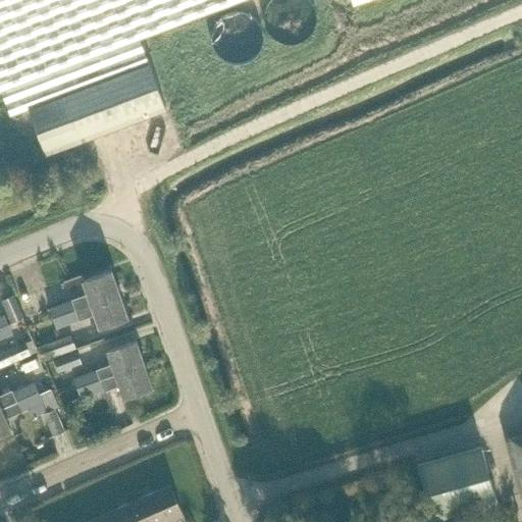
[(241,0),(0,0),(0,90),(0,91),(9,115),(27,108),(45,154),(165,108),(155,83),(139,39),(241,0)]
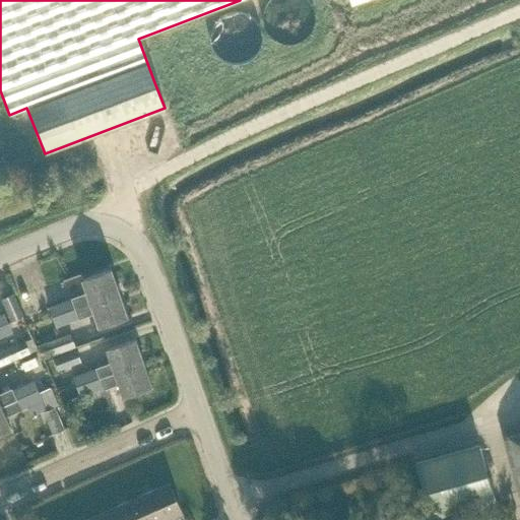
[(118,293),(110,269),(81,279),(86,293),(70,298),(71,299),(48,307),(52,317),(118,293)]
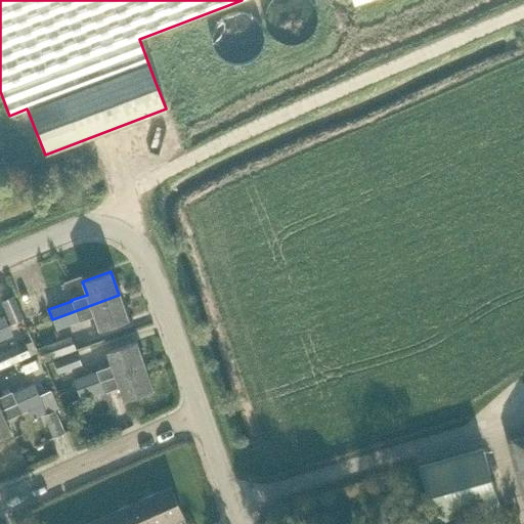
[(98,329),(127,318),(119,295),(52,319),(55,329),(78,320),(79,321),(94,316),(98,329)]
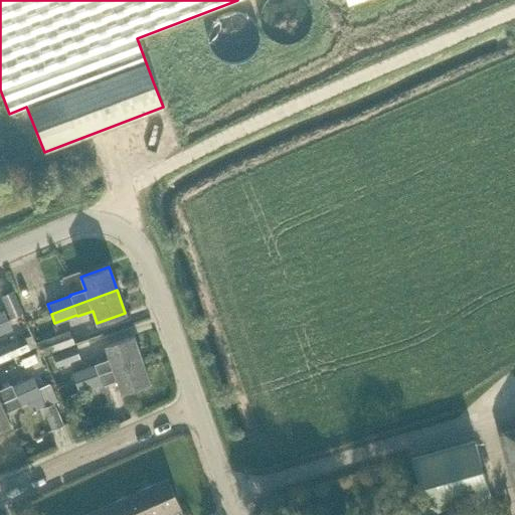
[(22,313),(12,291),(0,296),(10,318),(22,313)]
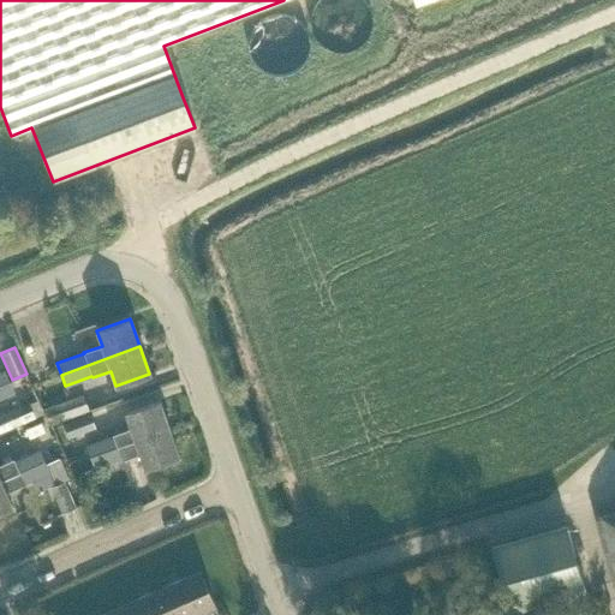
[(0,384),(0,399),(15,393),(9,381),(0,384)]
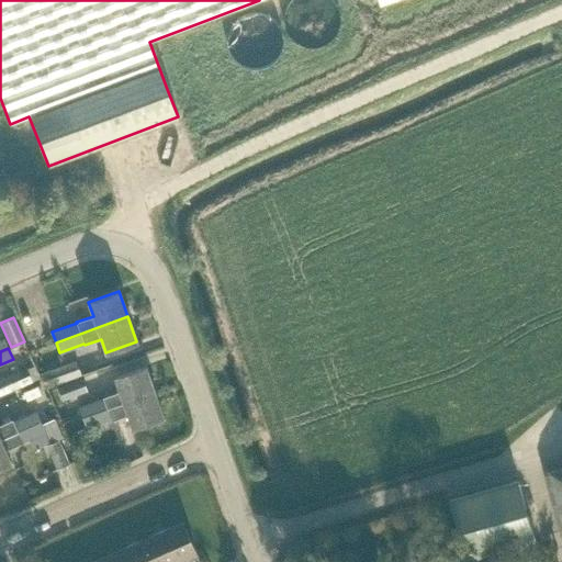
[(80,374),(76,361),(51,371),(40,374),(44,388),(80,374)]
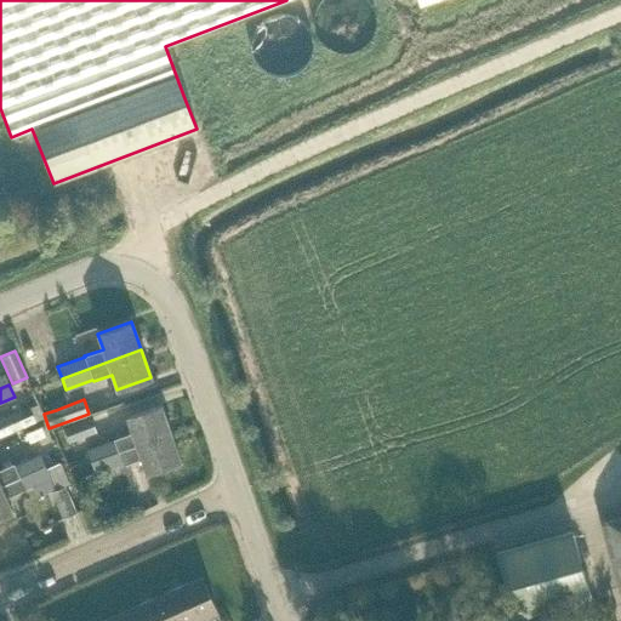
[(0,437),(22,427),(36,421),(44,419),(38,404),(0,419),(0,437)]
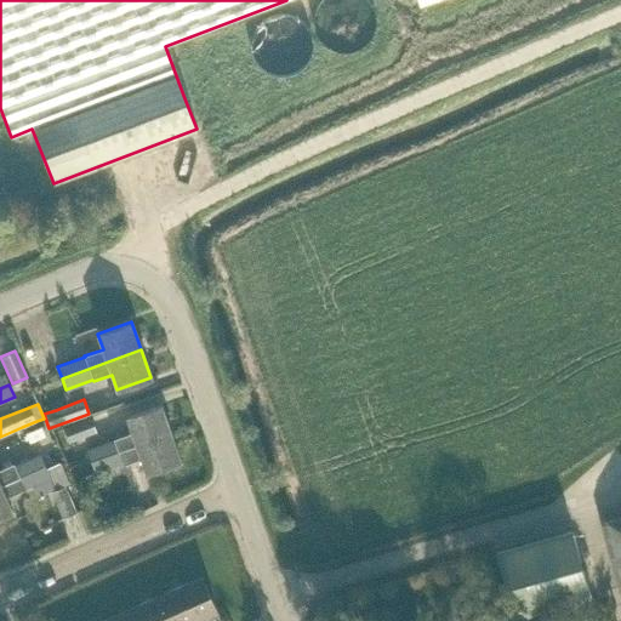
[(170,433),(160,405),(126,417),(132,432),(113,439),(113,440),(86,450),(91,461),(170,433)]
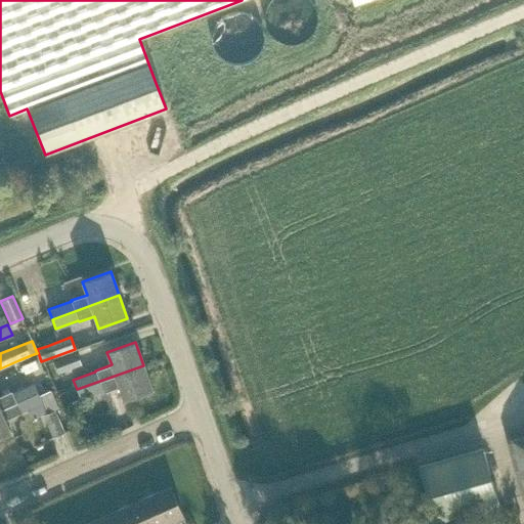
[(53,361),(57,373),(81,364),(77,353),(53,361)]
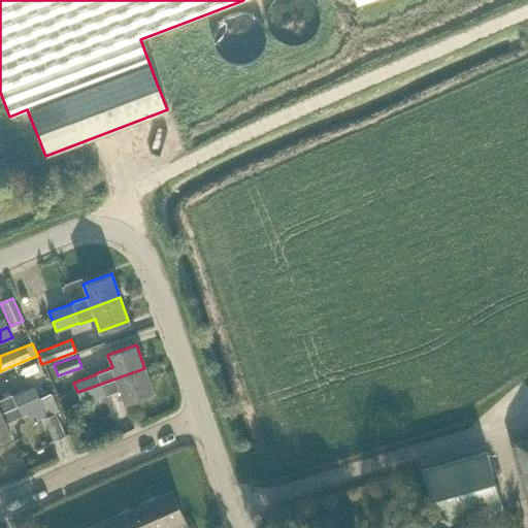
[(124,402),(153,392),(144,368),(77,392),(80,402),(103,394),(104,395),(120,390),(124,402)]
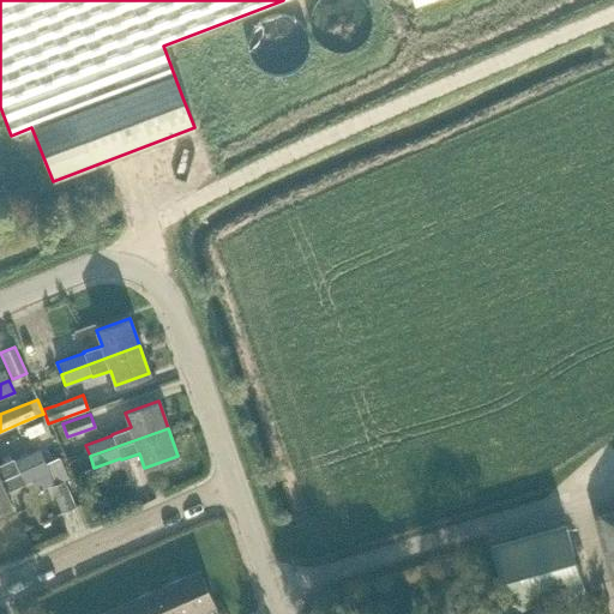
[(52,444),(0,465),(0,479),(44,461),(58,455),(52,444)]
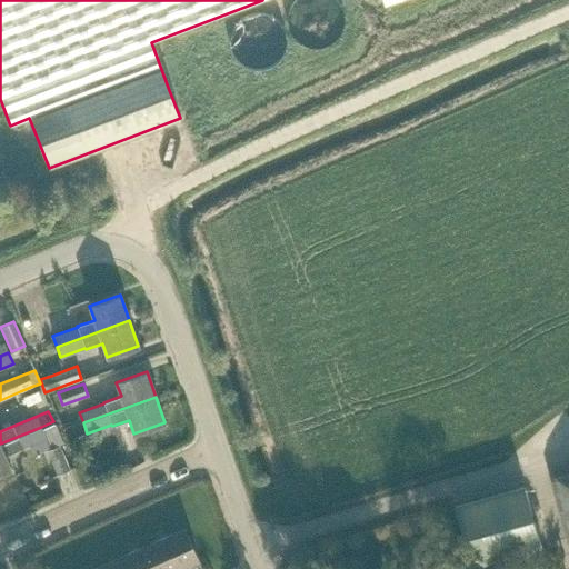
[(5,455),(21,448),(46,437),(50,448),(63,442),(55,423),(41,429),(41,427),(0,443),(0,473),(11,469),(5,455)]
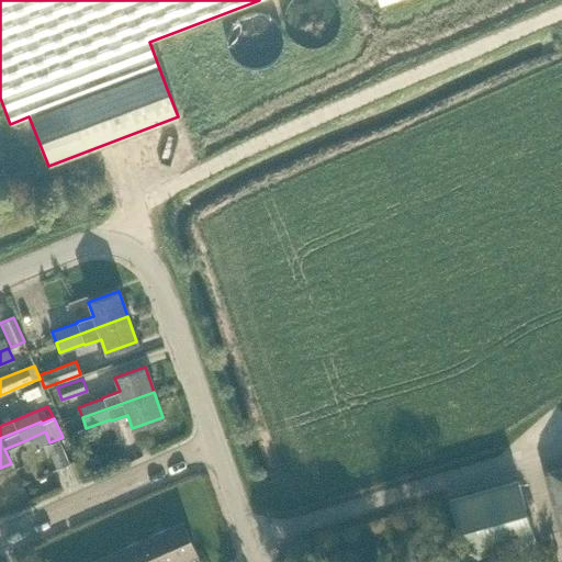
[(68,464),(58,439),(46,445),(56,469),(68,464)]
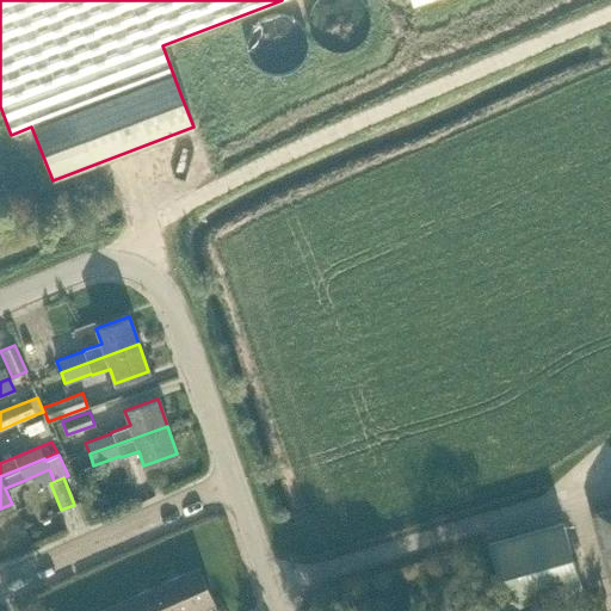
[(610,510),(592,514),(610,584),(610,510)]
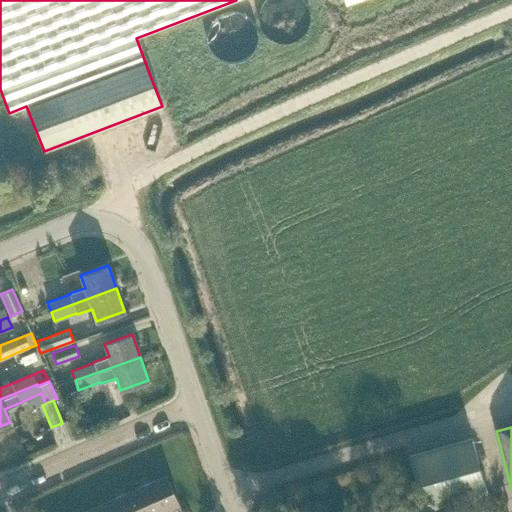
[(422,509),(485,491),(470,438),(408,456),(422,509)]
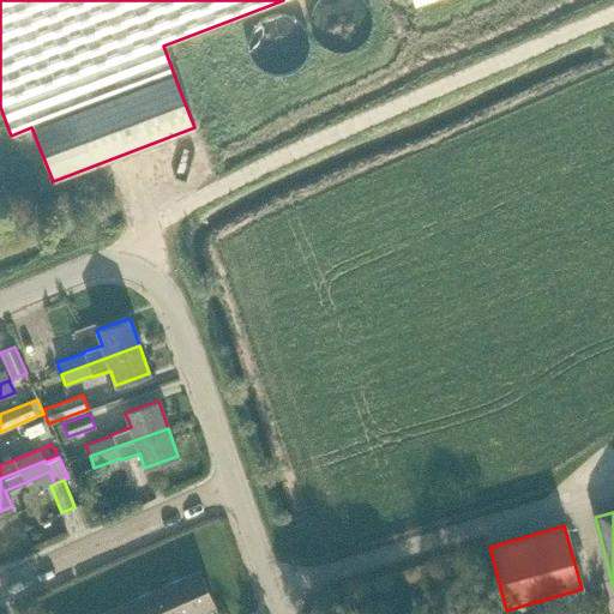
[(169,613),(197,613),(214,607),(198,571),(158,589),(169,613)]
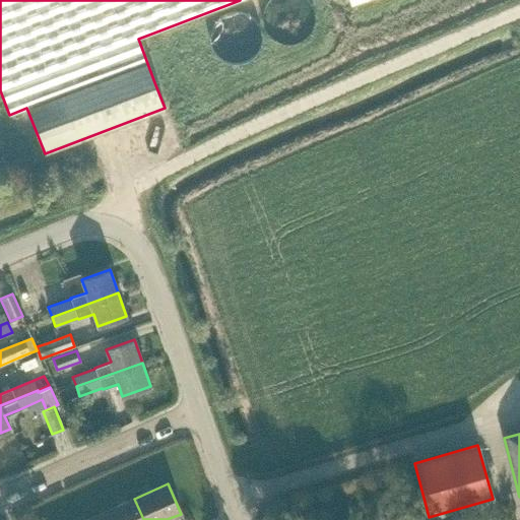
[(143,519),(134,499),(101,514),(104,519),(143,519)]
